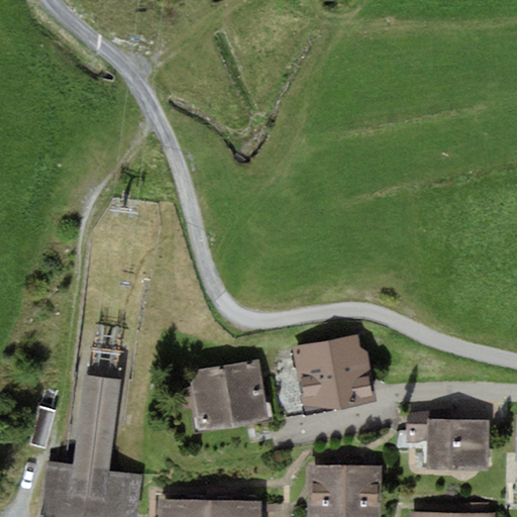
[(293,347),(303,406),(336,409),(377,401),(368,351),(360,349),(358,335),(293,347)]
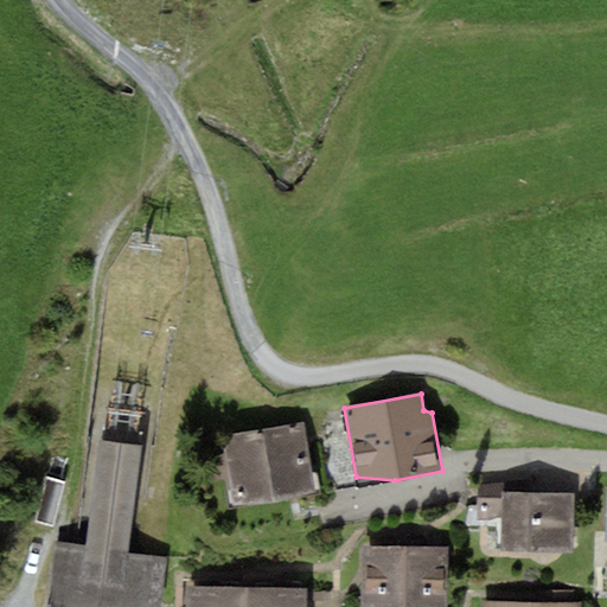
[(107,435),(145,436),(146,408),(108,407),(107,435)]
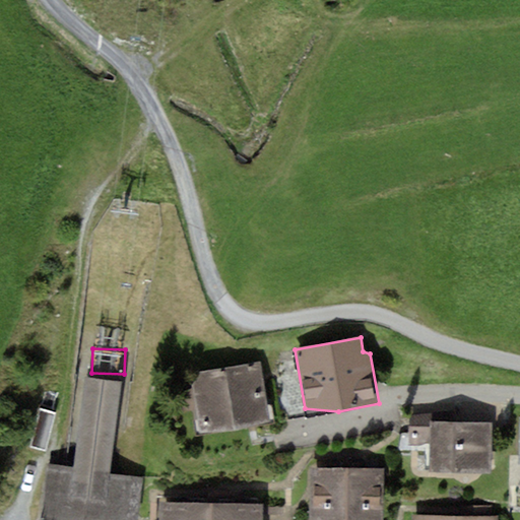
[(200,434),(272,421),(262,362),(200,372),(192,387),(200,434)]
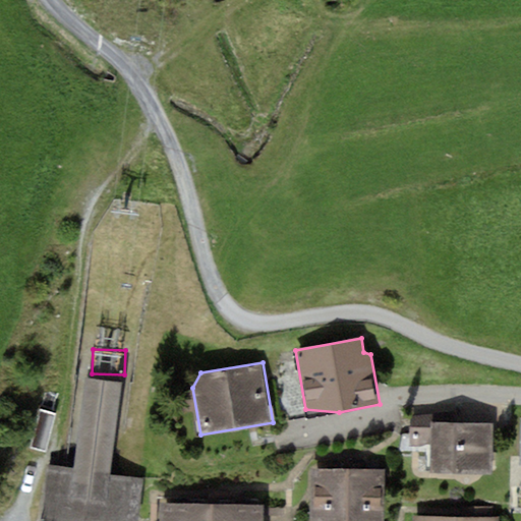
[(85,381),(74,468),(48,466),(41,520),(138,520),(143,478),(111,476),(122,385),(85,381)]
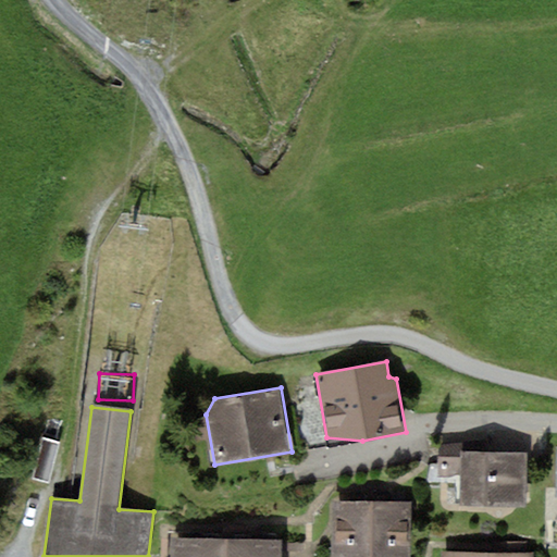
[(60,443),(42,437),(32,480),(49,485),(60,443)]
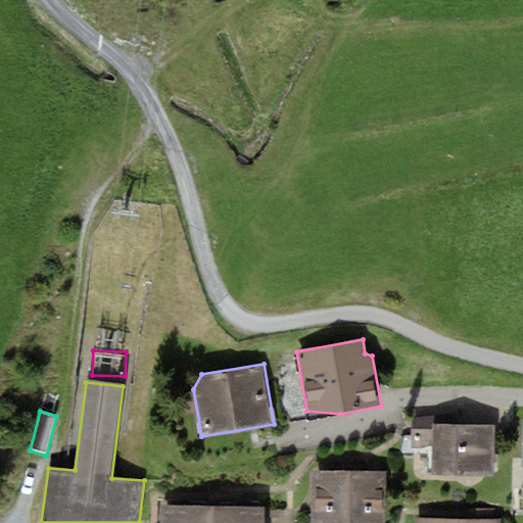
[(495,425),(449,424),(449,418),(413,417),(412,447),(433,448),(432,475),(494,476),(495,425)]
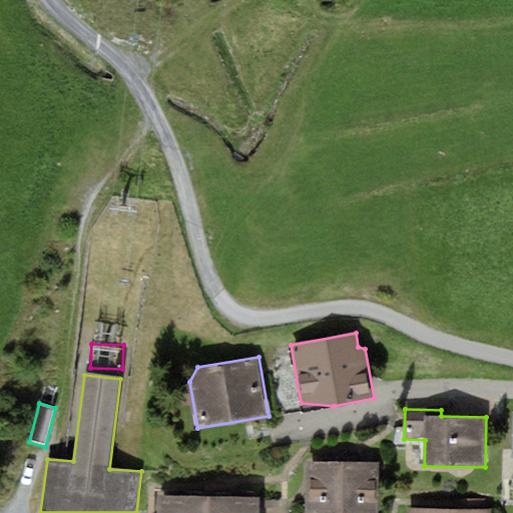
[(307,462),(305,512),(378,512),(379,463),(307,462)]
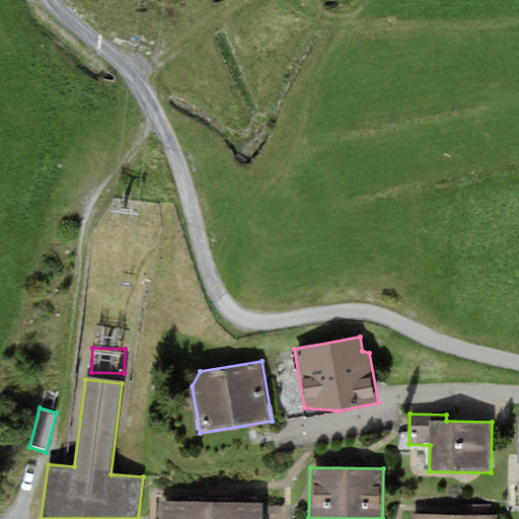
[(158,518),(262,518),(263,504),(158,503),(158,518)]
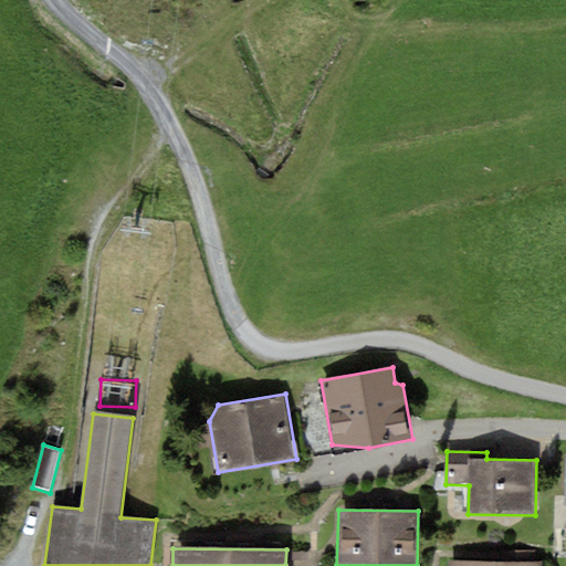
[(542,565),(543,563),(536,563),(536,551),(504,551),(504,562),(449,561),(449,565),(542,565)]
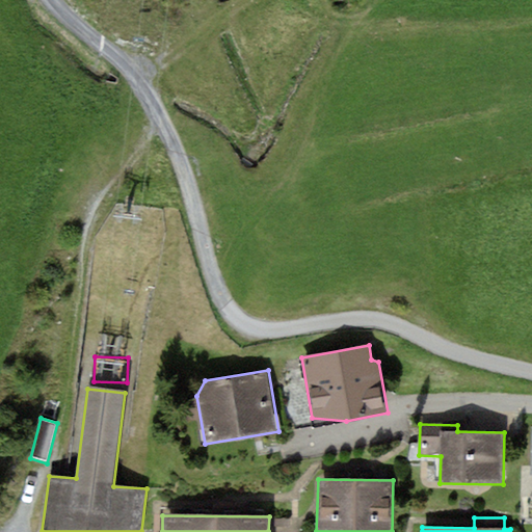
All buildings are outlined.
